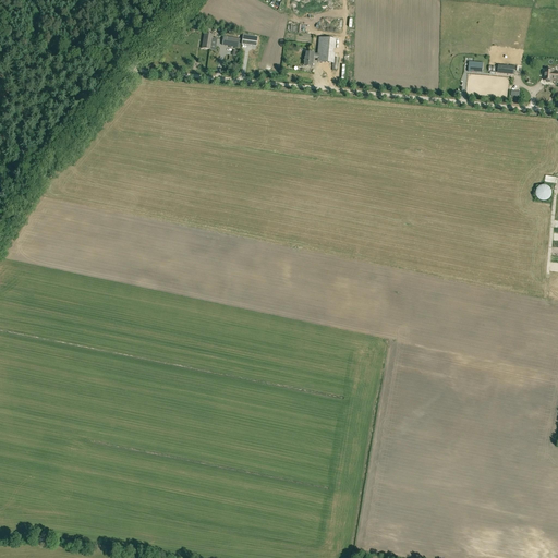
[(210,49),(213,34),(205,33),(203,48),(210,49)]
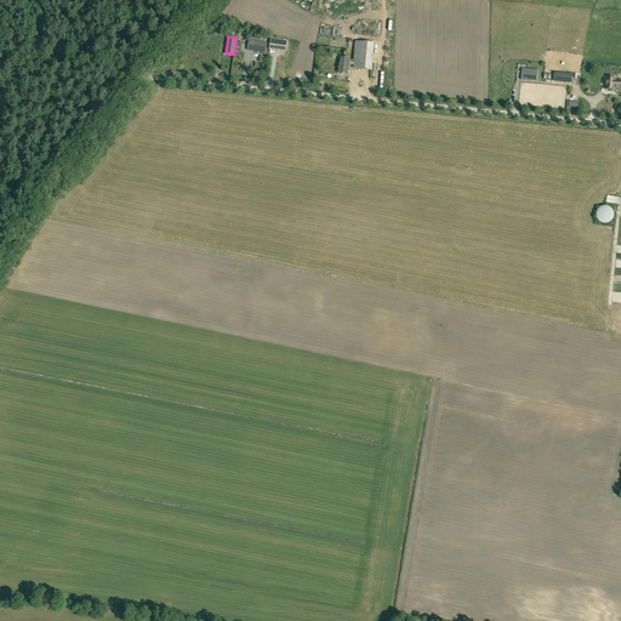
[(267,43),(249,40),(248,50),(266,53),(267,43)]
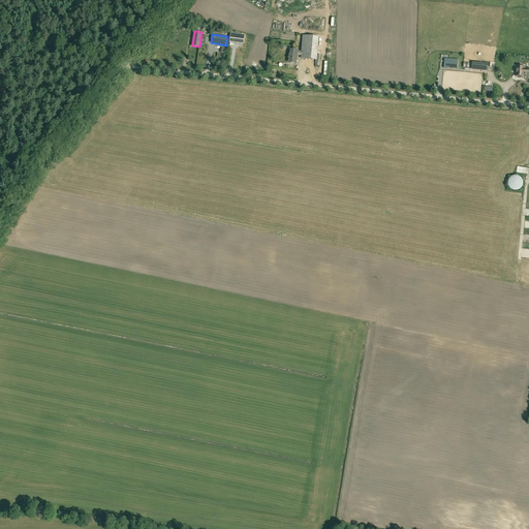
[(318,37),(303,36),(302,52),(302,56),(301,59),(316,60),(317,60),(317,55),(317,52),(316,51),(317,47),(318,47),(318,37)]
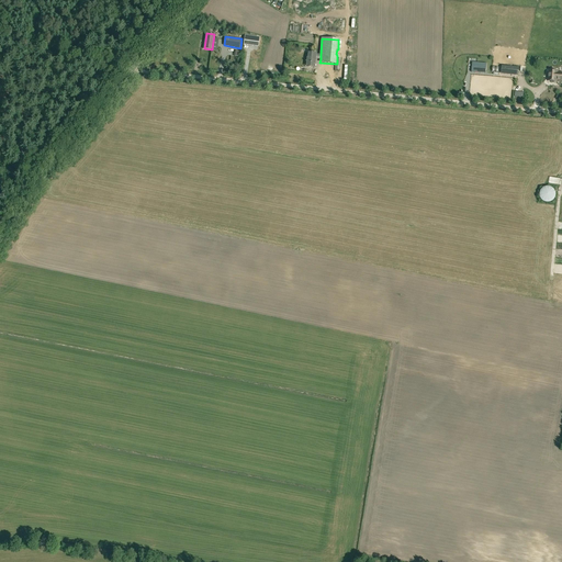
[(316,59),(321,59),(321,55),(316,55),(316,54),(308,53),(307,66),(315,67),(316,59)]
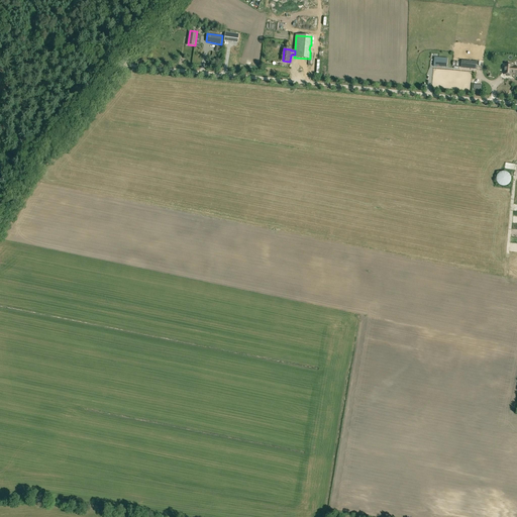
[(433,67),(446,68),(447,59),(434,58),(433,67)]
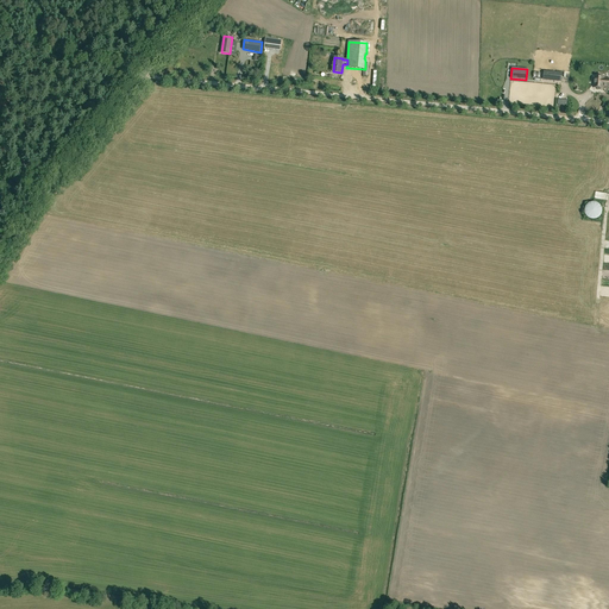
[(563,73),(544,71),(542,80),(562,82),(563,73)]
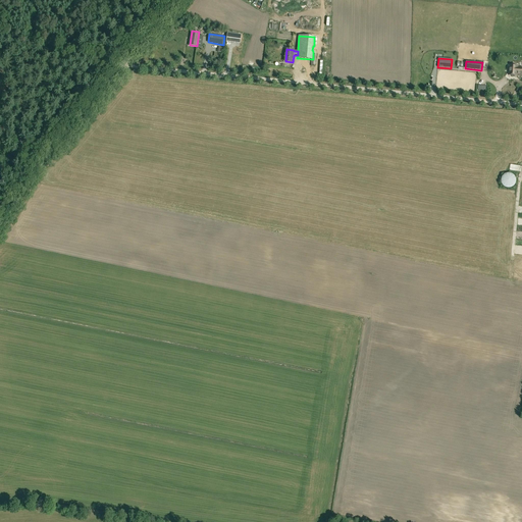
[(510,65),(509,66),(509,68),(509,69),(509,75),(512,75),(512,76),(513,77),(514,77),(515,76),(515,75),(517,76),(517,74),(521,74),(521,67),(517,67),(518,65),(510,65)]
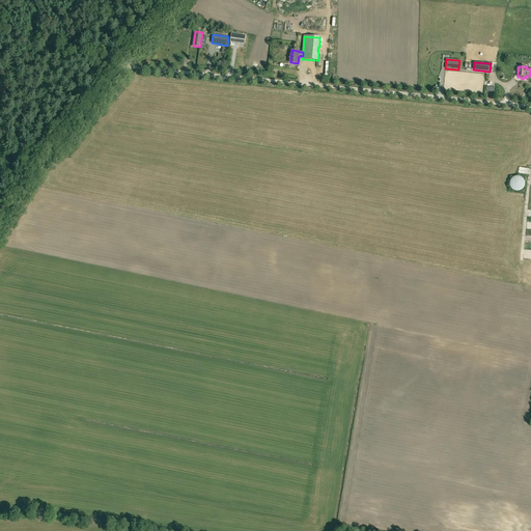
[(512,178),(510,180),(510,182),(509,184),(510,186),(510,187),(511,189),(513,190),(515,191),(516,192),(519,192),(521,191),(523,190),(524,188),(525,187),(525,185),(525,183),(524,180),(524,179),(523,177),(521,177),(520,176),(518,176),(515,176),(514,177),(512,178)]
